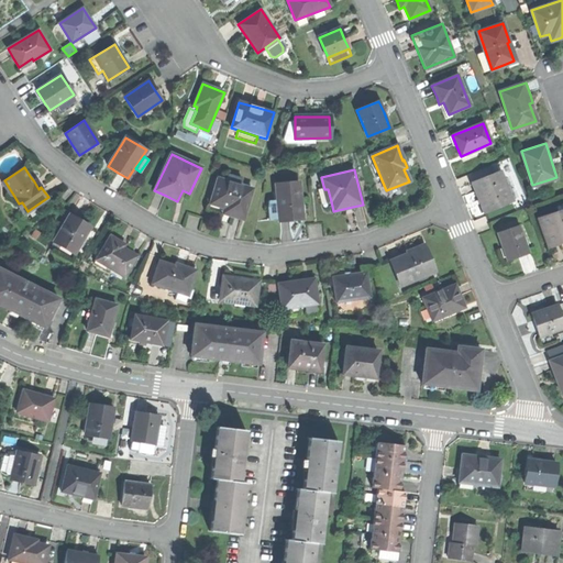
[(479,198),(485,211),(512,200),(500,172),(473,183),(479,198)]
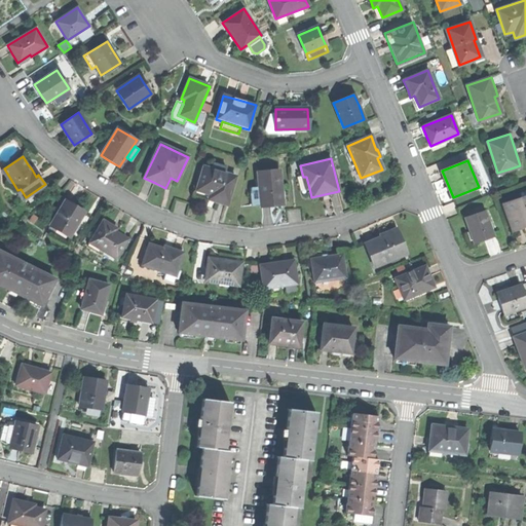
[(201,168),(196,192),(208,194),(207,198),(209,198),(209,199),(212,200),(216,201),(216,202),(227,204),(233,176),(222,173),(224,166),(211,163),(210,170),(201,168)]
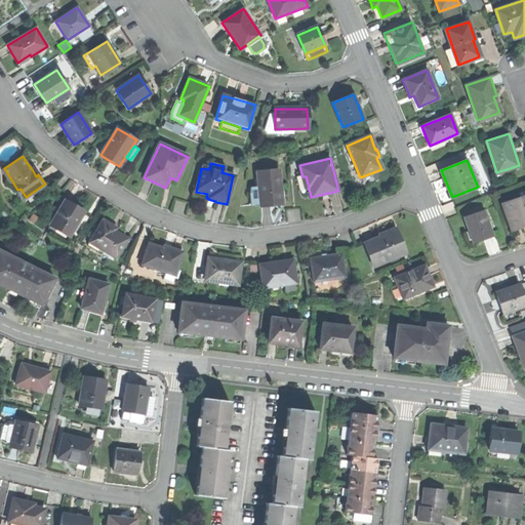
[(512,175),(510,168),(496,172),(493,173),(495,180),(512,175)]
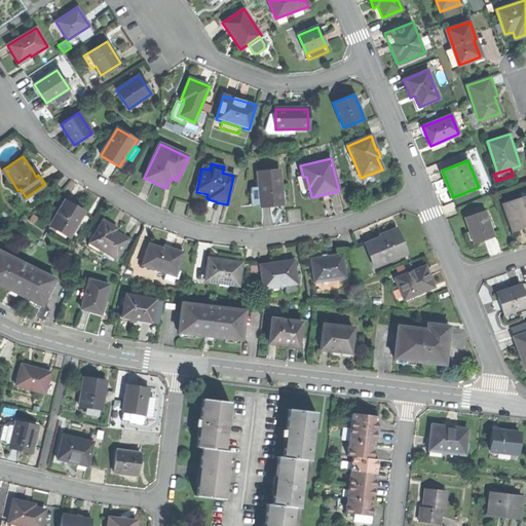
[(260,204),(260,205),(272,204),(283,203),(279,170),(257,172),(259,187),(260,204)]
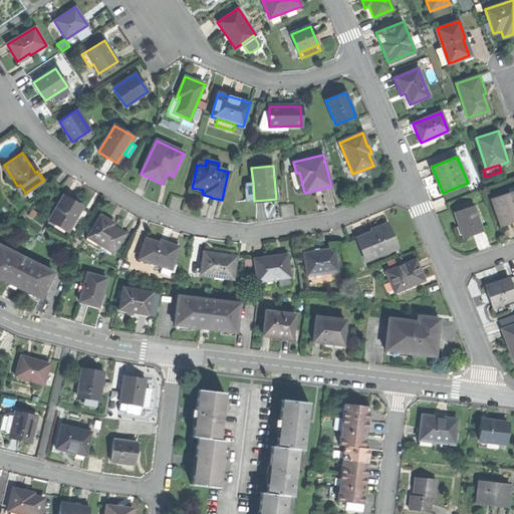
[(295,186),(302,184),(299,173),(296,173),(295,170),(291,171),(295,186)]
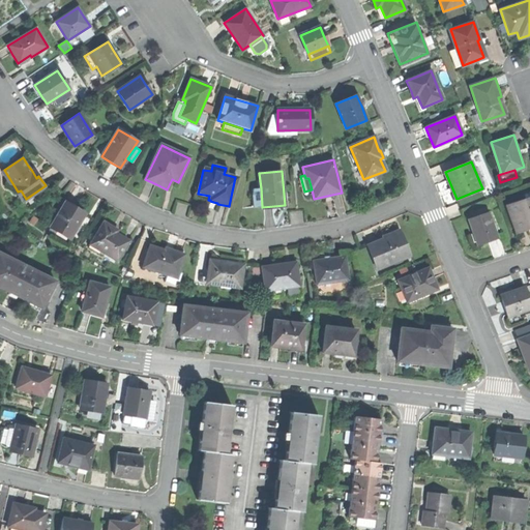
[(253,207),(262,206),(261,188),(253,188),(252,196),(253,207)]
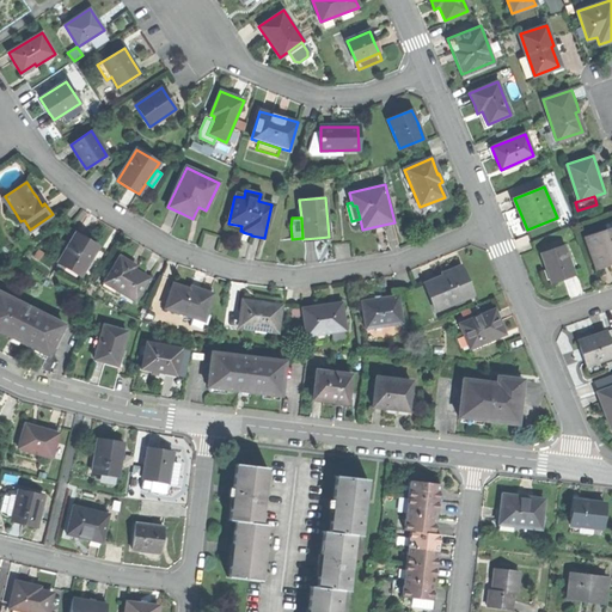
[(611,228),(609,230),(588,237),(598,265),(611,261),(611,259),(611,228)]
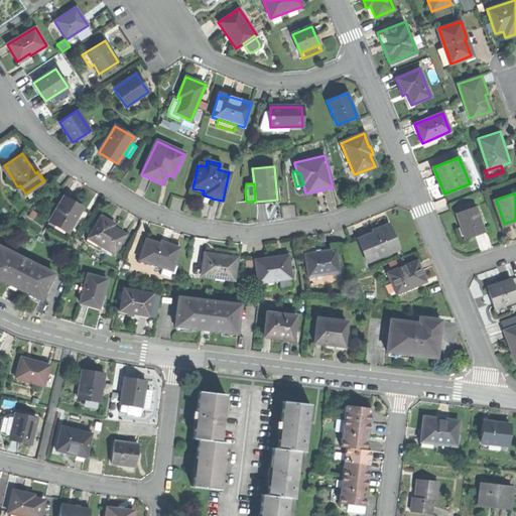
[(70,232),(84,208),(74,201),(65,196),(50,220),(70,232)]
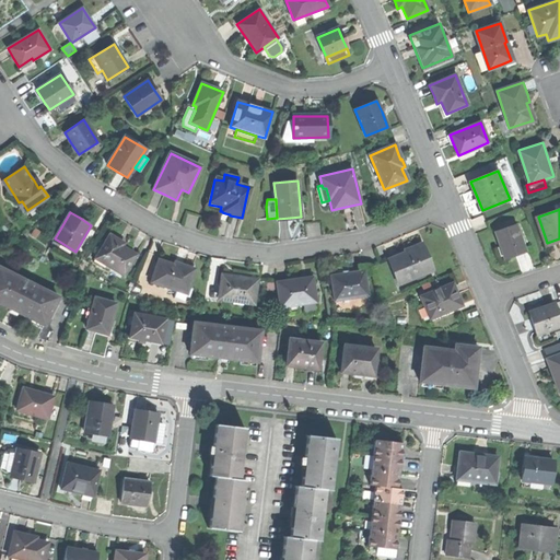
[(494,230),(505,257),(513,254),(526,248),(515,222),(494,230)]
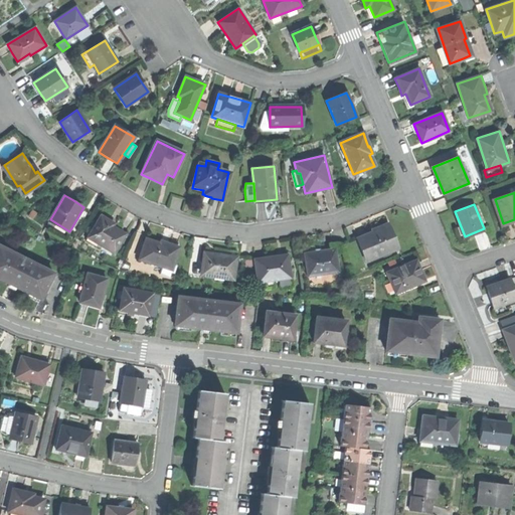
[(97,243),(115,253),(126,234),(116,228),(110,224),(112,221),(102,215),(92,233),(100,238),(97,243)]
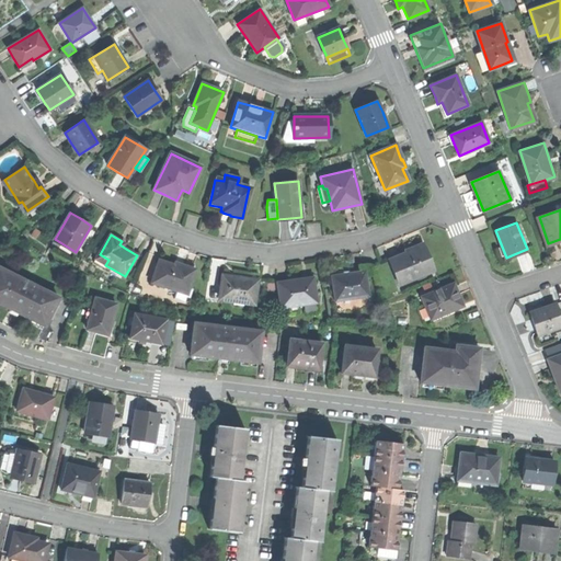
[(407,248),(408,253),(425,247),(423,241),(407,248)]
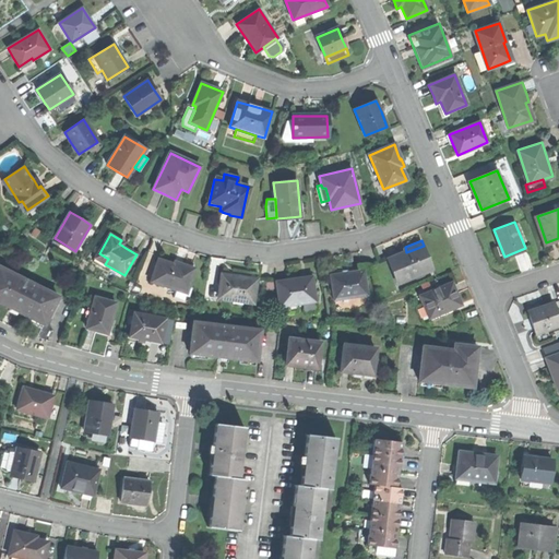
[(389,259),(399,284),(432,270),(424,246),(406,252),(400,256),(389,259)]
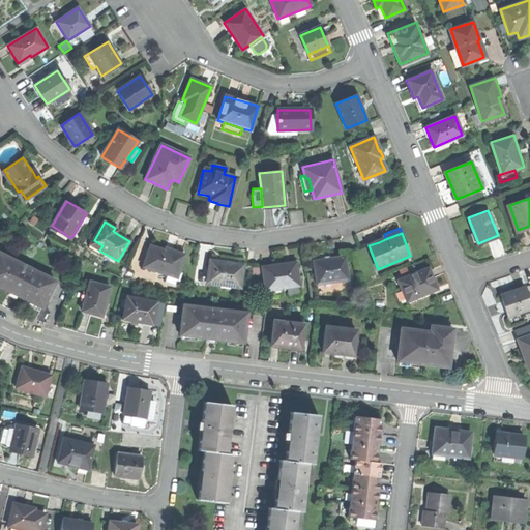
[(98,253),(99,251),(102,245),(94,240),(90,246),(98,253)]
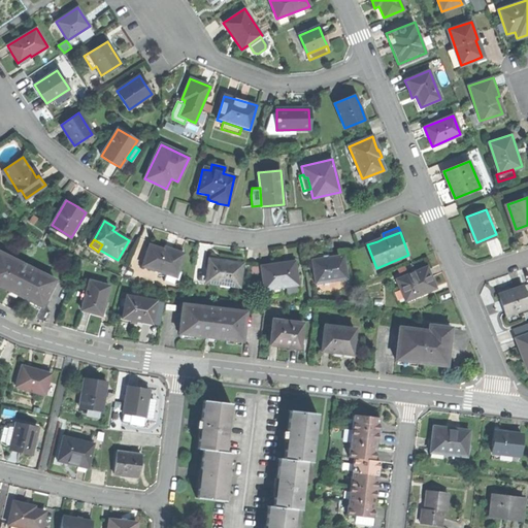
[(151,242),(151,244),(172,252),(173,250),(166,246),(151,242)]
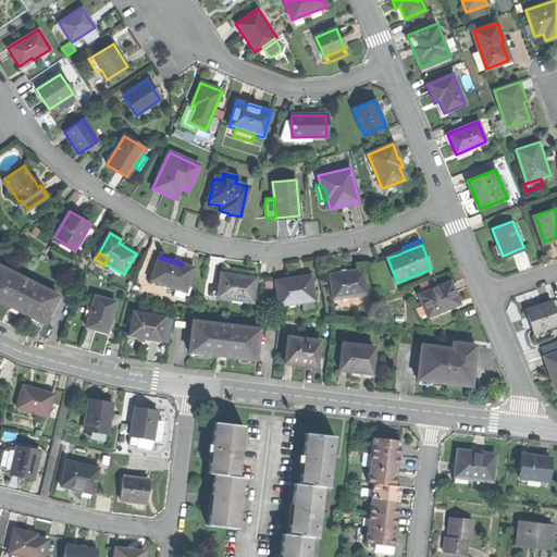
[(151,280),(186,292),(195,267),(183,263),(182,265),(159,258),(151,280)]
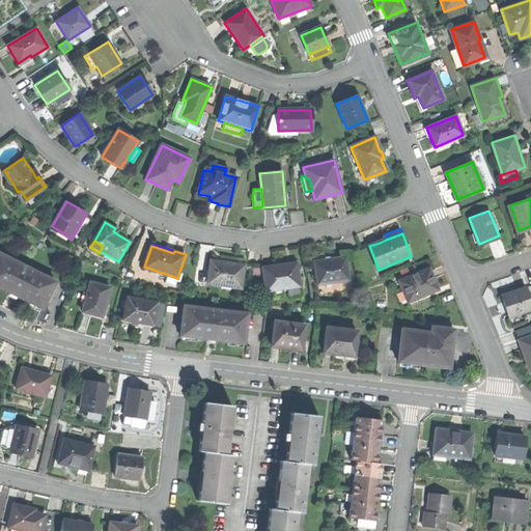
[(0,253),(0,286),(10,292),(43,308),(56,281),(0,253)]
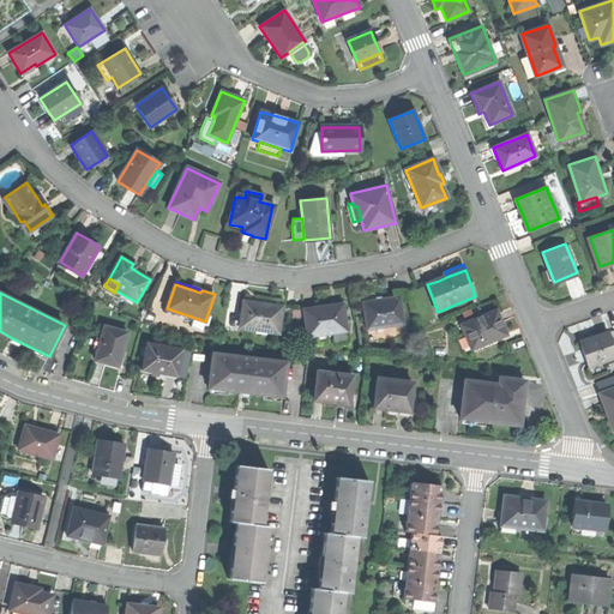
[(365,302),(368,329),(403,324),(399,298),(380,300),(365,302)]
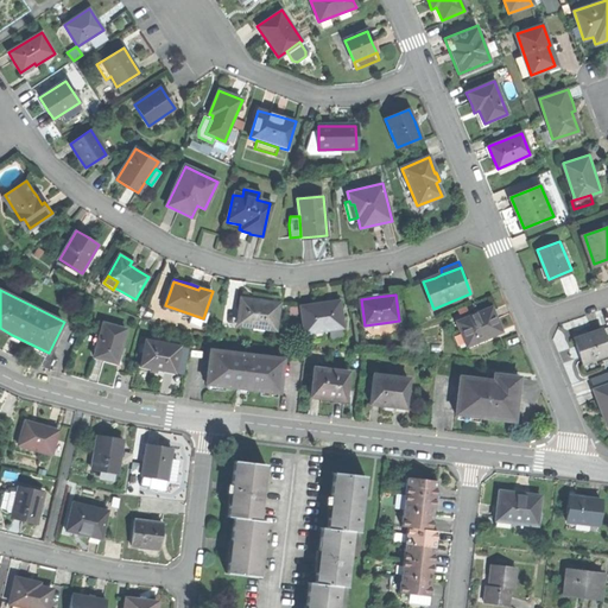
[(239,323),(276,329),(279,304),(260,302),(242,299),(239,323)]
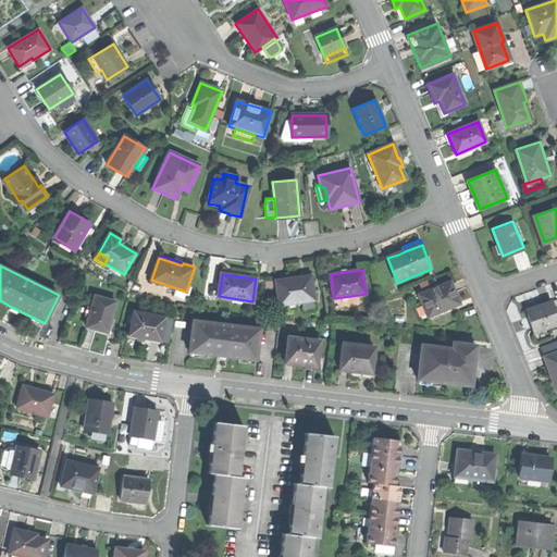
[(276,281),(280,305),(316,300),(311,275),(292,279),(276,281)]
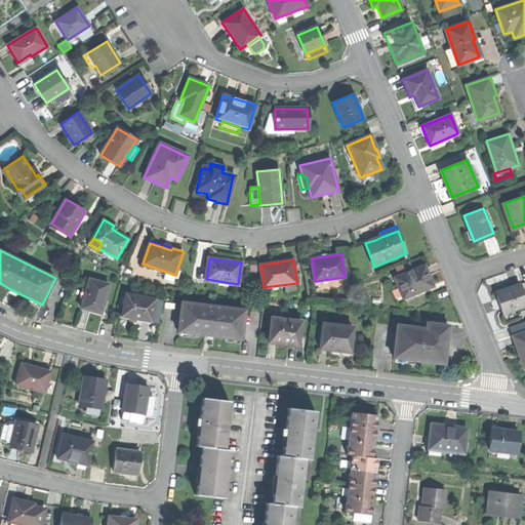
[(395,278),(403,297),(419,291),(420,293),(434,287),(430,276),(426,266),(395,278)]
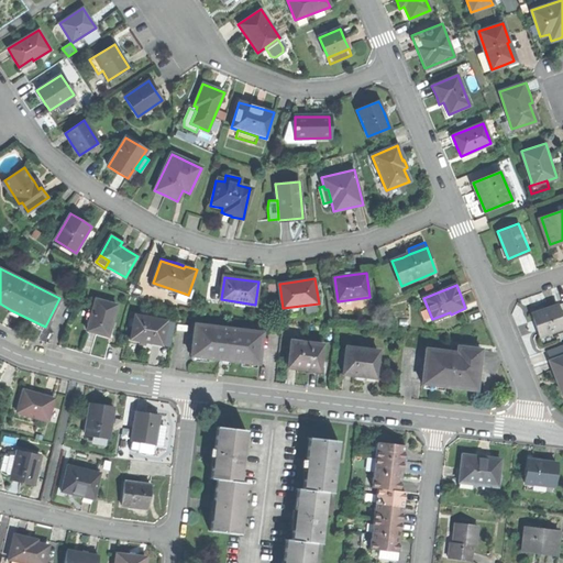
[(96,299),(88,330),(97,332),(109,335),(118,305),(96,299)]
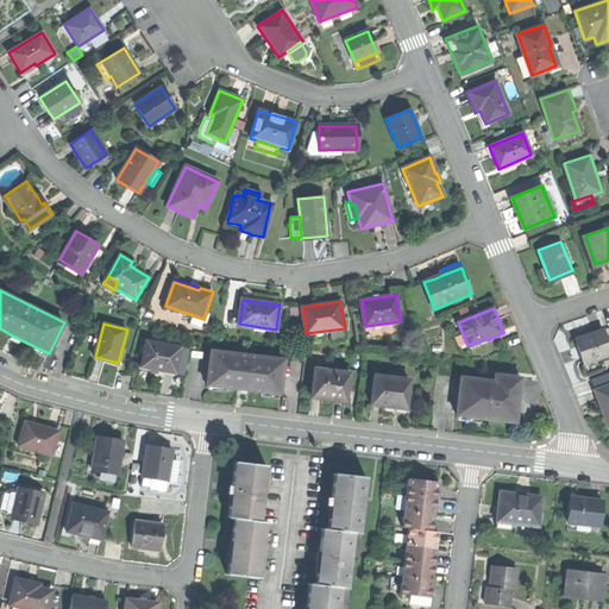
[(575,338),(584,363),(608,353),(608,341),(604,327),(588,333),(575,338)]
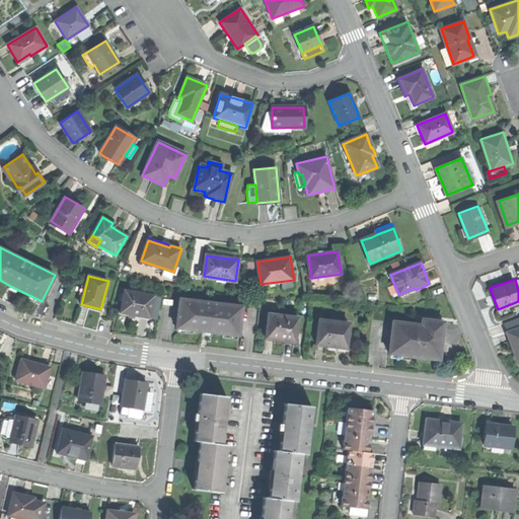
[(124,289),(120,312),(136,315),(151,317),(155,294),(124,289)]
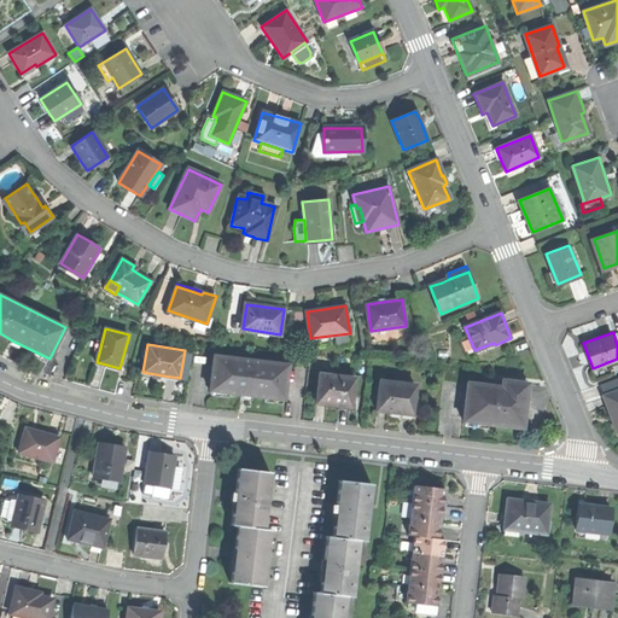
[(215,355),(210,389),(244,394),(285,398),(290,363),(215,355)]
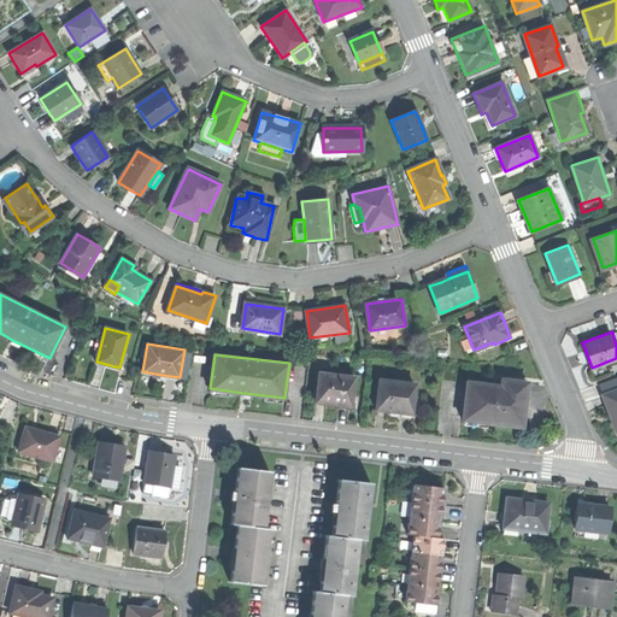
[(318,374),(316,403),(334,405),(351,406),(354,377),(318,374)]
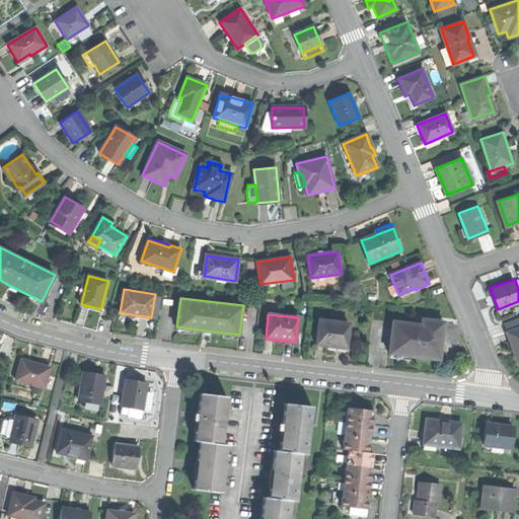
[(320,319),(317,345),(330,346),(346,348),(349,323),(320,319)]
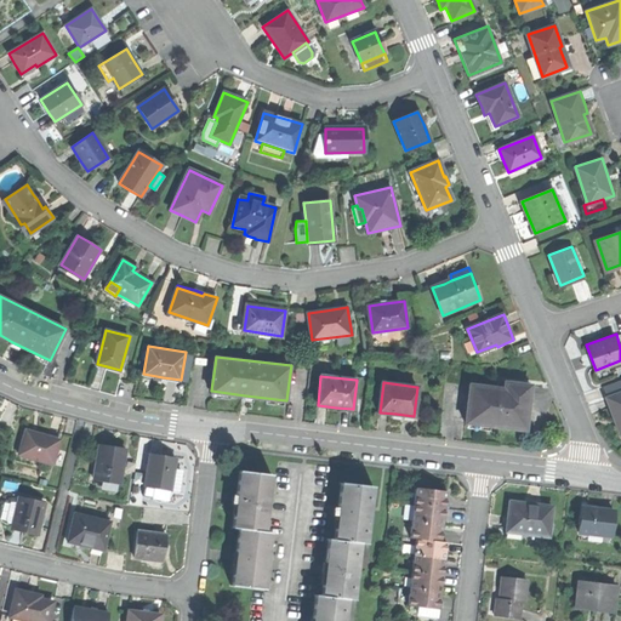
[(471,385),(466,423),(525,431),(529,404),(530,385),(506,382),(505,388),(471,385)]
